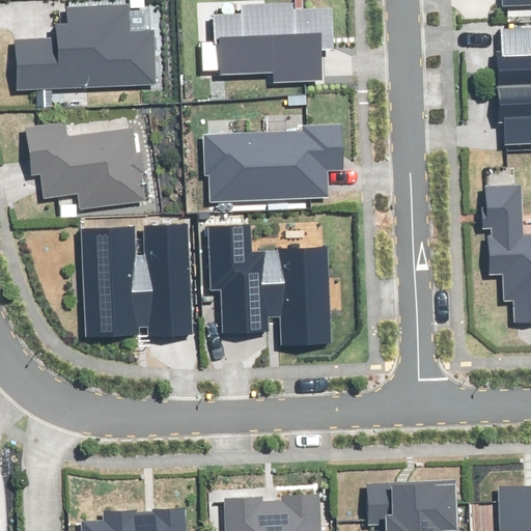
[(244,14),(214,15),(216,73),(276,71),(276,81),(322,79),(320,47),(333,47),(331,8),(291,10),(291,4),(243,5),(244,14)]
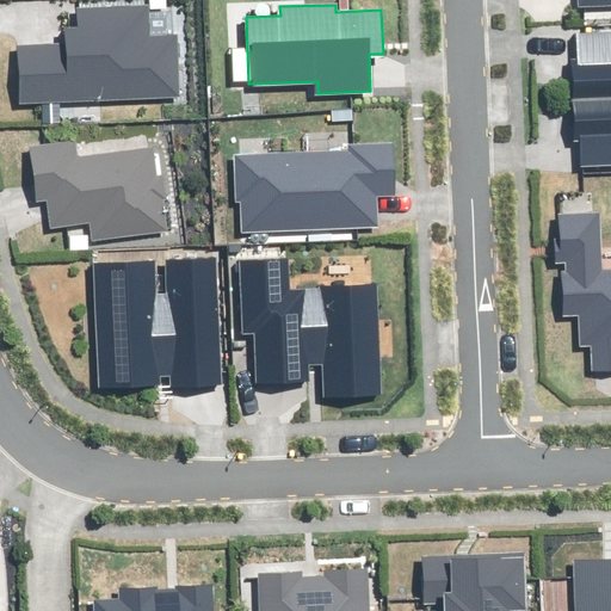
[(18,48),(20,103),(177,96),(173,36),(149,37),(148,7),(78,11),(79,30),(63,30),(63,45),(18,48)]
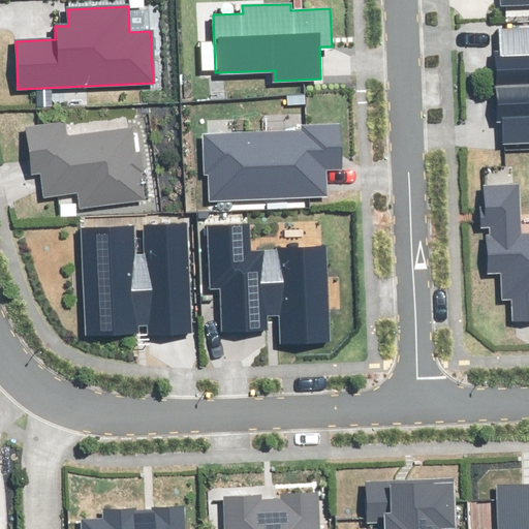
[(498,87),(528,85),(528,27),(501,28),(502,51),(496,51),(498,87)]
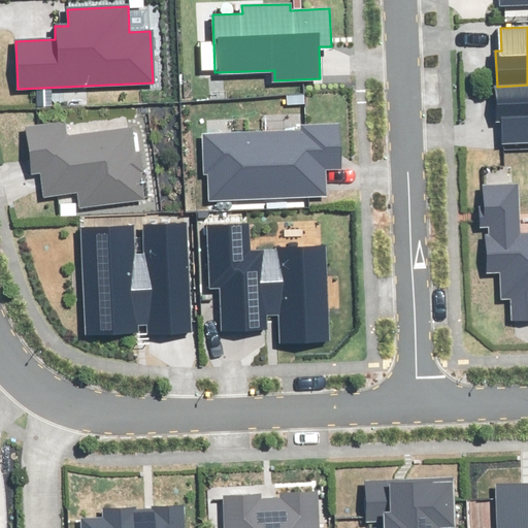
[(527,85),(497,87),(499,121),(503,121),(504,142),(527,141),(527,85)]
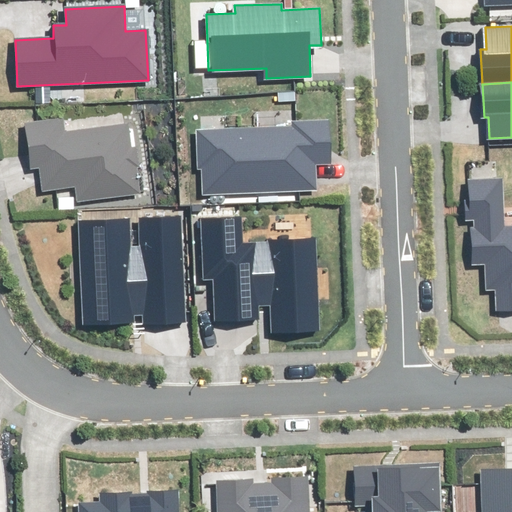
[(63,120),(26,125),(31,168),(41,167),(44,191),(77,187),(79,200),(137,193),(133,166),(139,166),(136,147),(130,148),(127,125),(65,133),(63,120)]
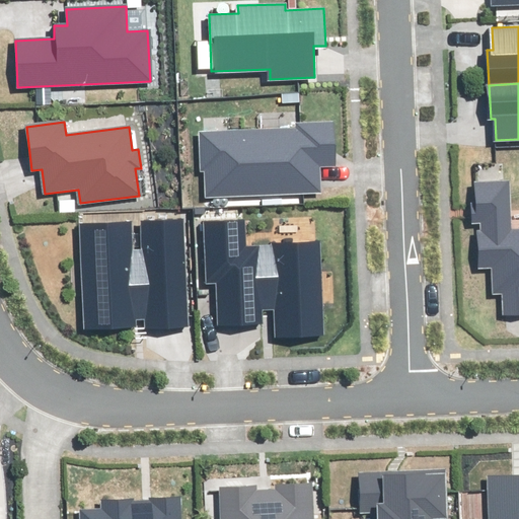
[(206,170),(207,197),(318,193),(317,166),(334,165),(332,123),(296,125),(296,129),(200,133),(201,170),(206,170)]
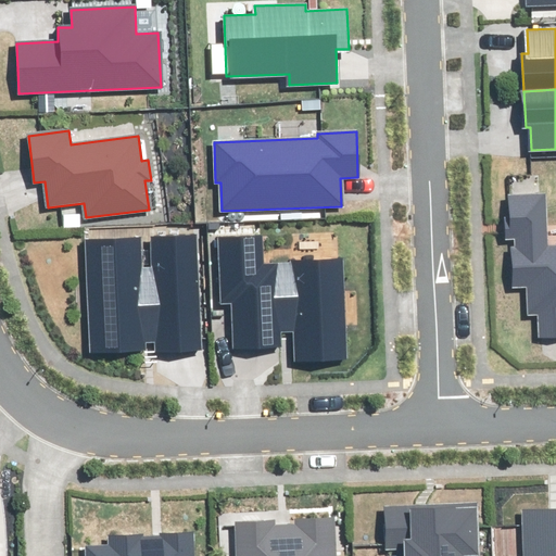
[(545,194),(509,196),(510,218),(506,218),(507,240),(512,240),(514,287),(527,286),(528,315),(538,314),(539,337),(555,335),(555,247),(547,248),(545,194)]
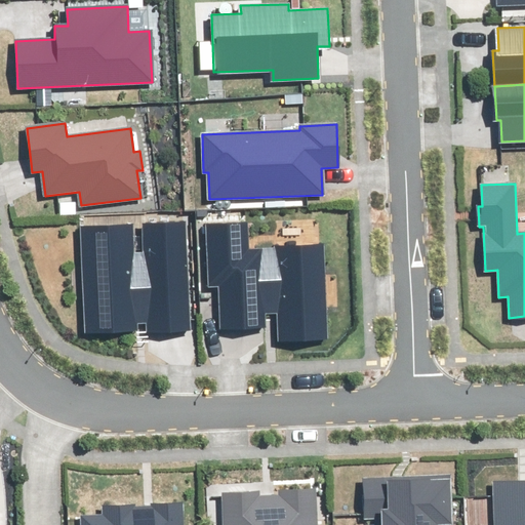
[(131,224),(80,227),(86,335),(190,330),(185,221),(144,224),(145,255),(132,256),(131,224)]
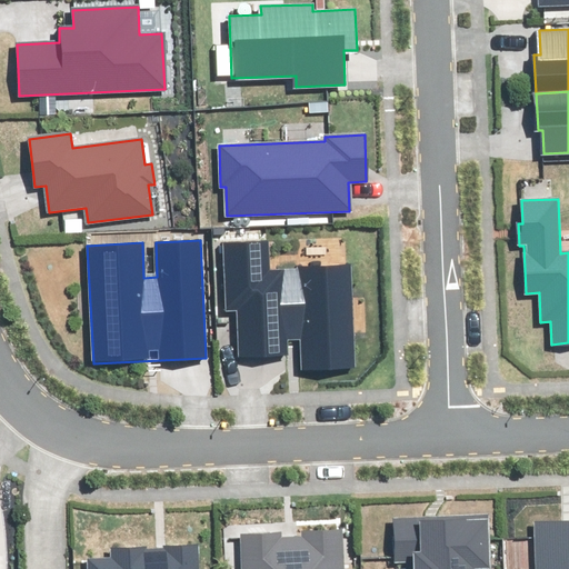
[(267,242),(225,245),(228,309),(237,309),(239,357),(302,355),(303,369),(353,368),(349,266),(268,269),(267,242)]
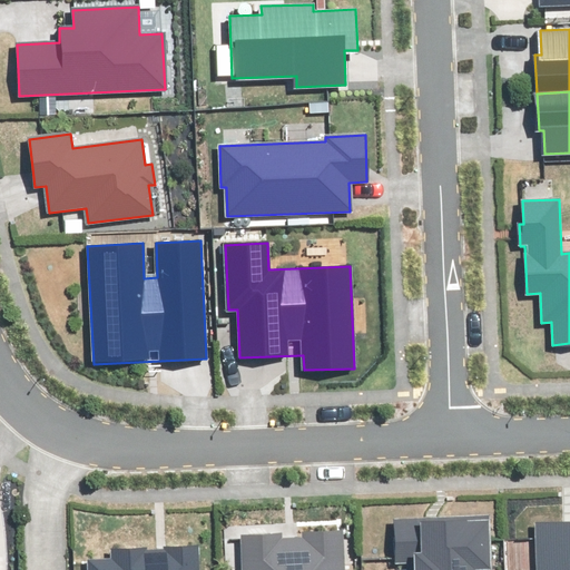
[(490,569),(488,514),(395,519),(396,564),(416,563),(416,569),(490,569)]
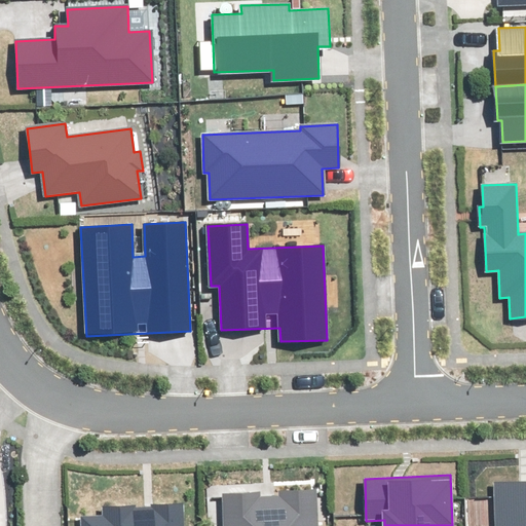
[(525,525),(525,481),(495,483),(496,525),(525,525)]
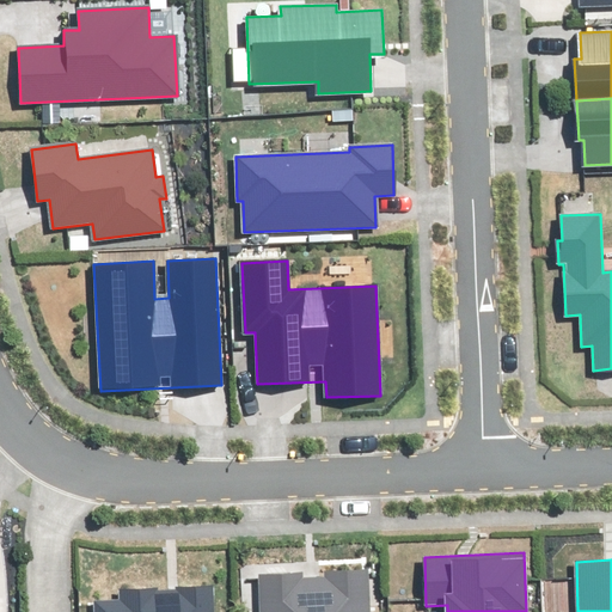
[(367,611),(366,571),(325,573),(326,579),(303,579),(303,574),(259,575),(261,611),(367,611)]
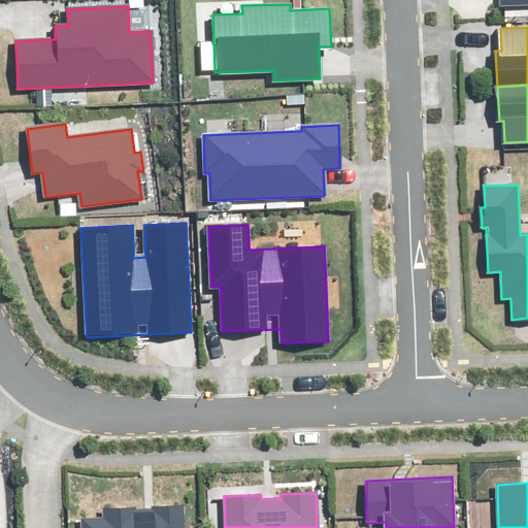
[(104,518),(81,519),(81,527),(184,527),(184,506),(104,509),(104,518)]
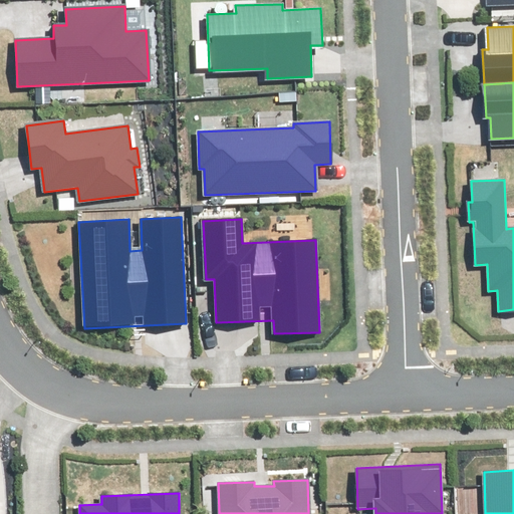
All buildings are outlined.
